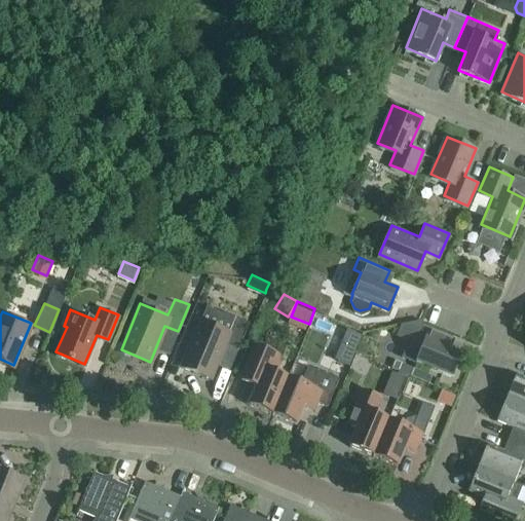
[(235,313),(229,329),(200,318),(182,364),(211,376),(225,340),(238,345),(250,320),(235,313)]
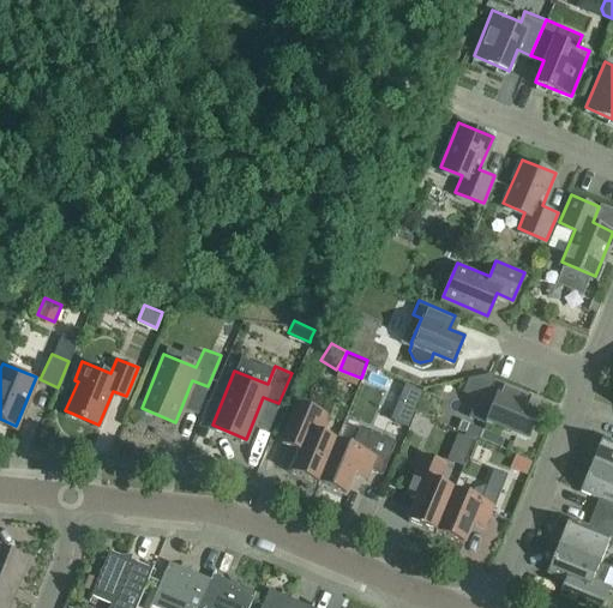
[(362,383),(385,392),(392,377),(370,367),(362,383)]
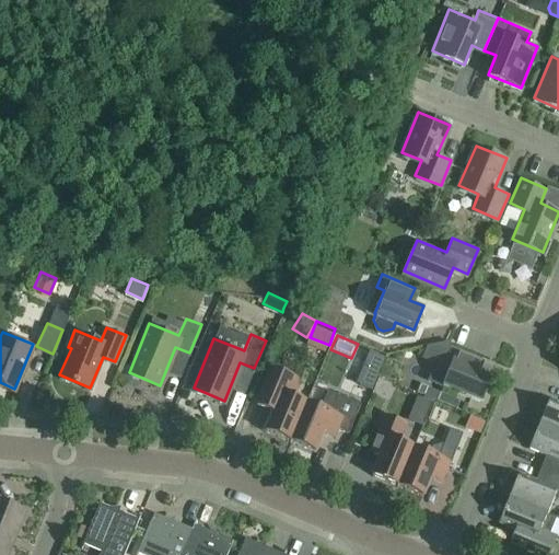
[(450,339),(429,343),(427,349),(452,360),(443,383),(482,400),(491,376),(475,369),(480,357),(451,344),(450,339)]
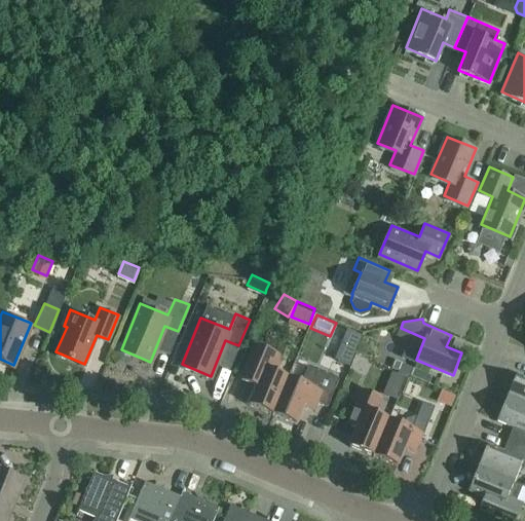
[(347,326),(341,341),(355,347),(362,331),(347,326)]
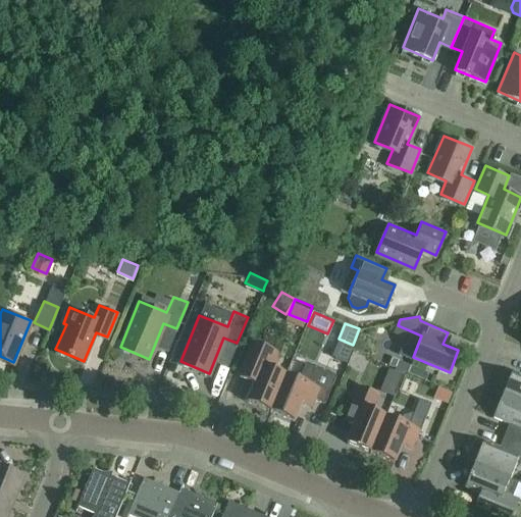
[(285,372),(272,367),(279,351),(253,341),(239,376),(254,382),(247,399),(271,409),(285,372)]
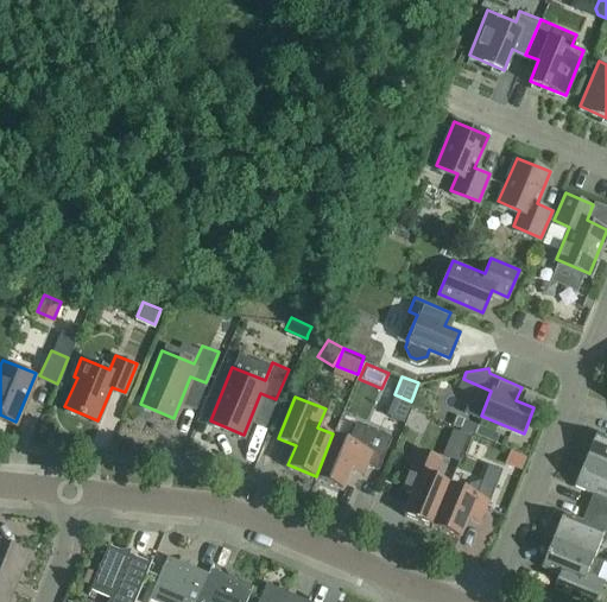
[(333,433),(316,476),(353,490),(361,473),(371,476),(374,466),(383,468),(396,437),(358,422),(351,441),(333,433)]
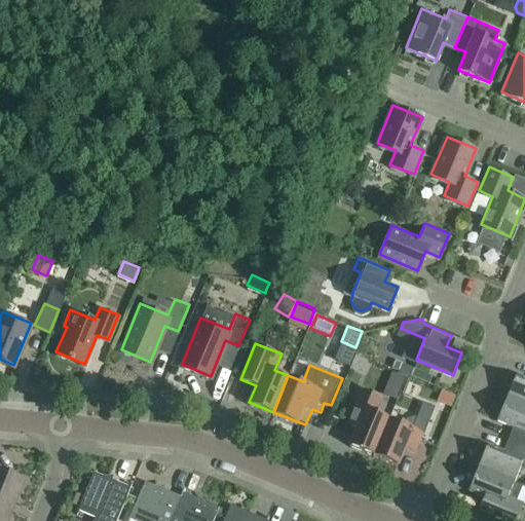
[(392,368),(389,375),(402,381),(405,373),(392,368)]
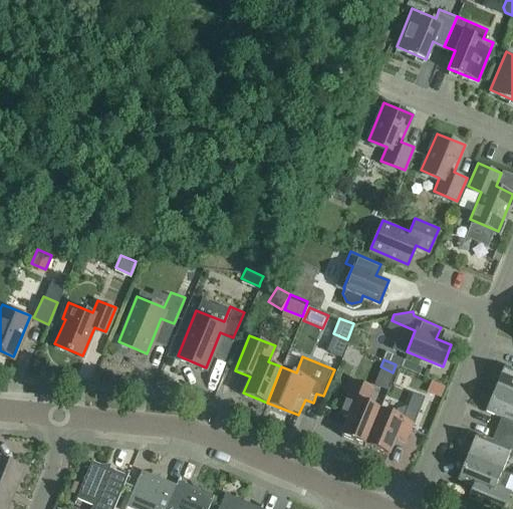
[(496,385),(512,393),(512,365),(505,362),(496,385)]
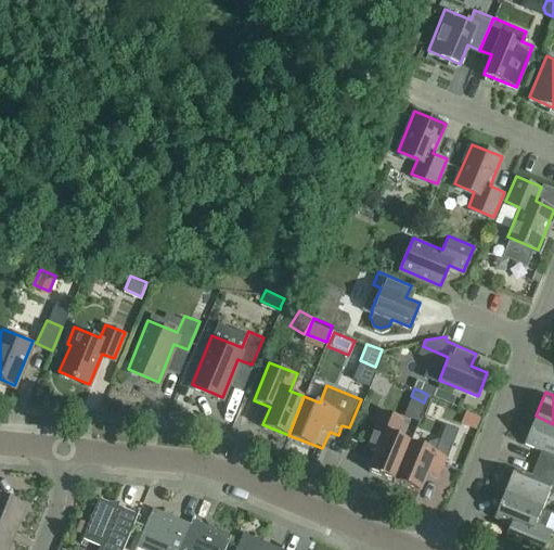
[(410,439),(397,434),(404,418),(379,408),(364,446),(376,450),(369,468),(395,478),(410,439)]
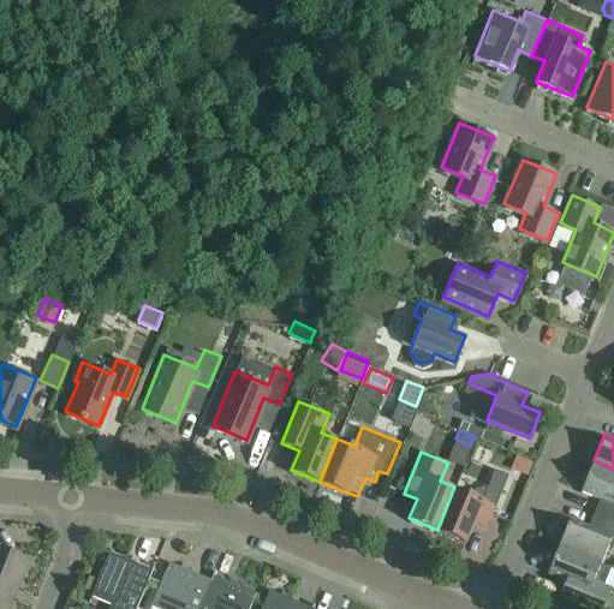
[(602,512),(613,517),(613,470),(594,460),(582,488),(607,499),(602,512)]
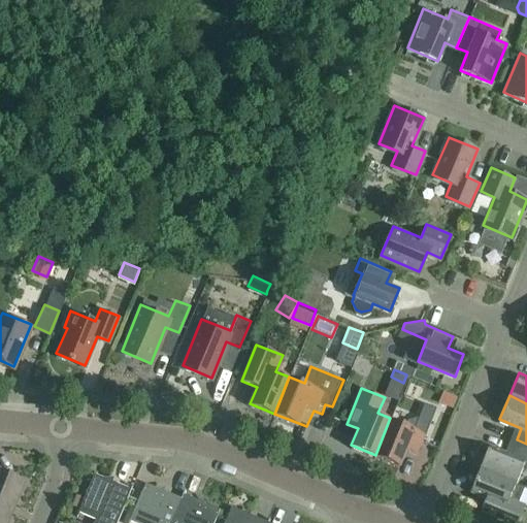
[(390,418),(375,455),(399,465),(405,449),(417,453),(436,405),(425,400),(419,415),(417,413),(406,417),(404,424),(390,418)]
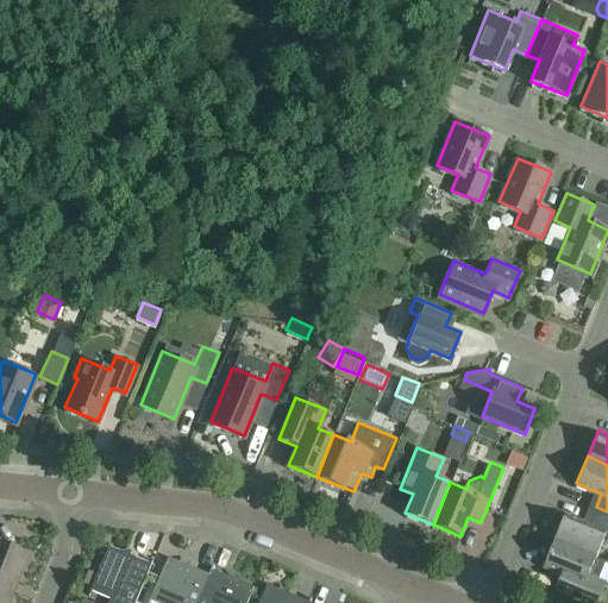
[(565,510),(553,538),(595,554),(602,536),(607,539),(607,512),(596,507),(590,521),(565,510)]
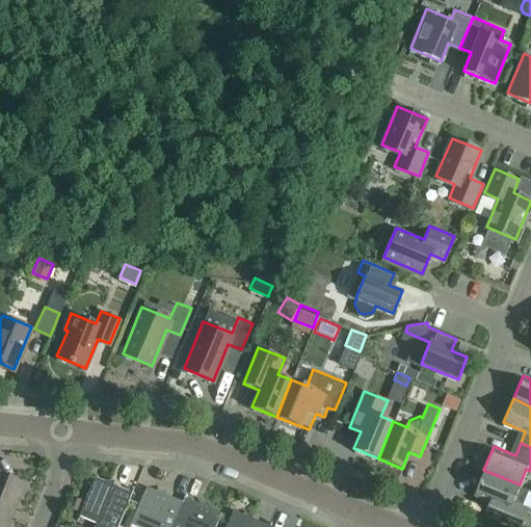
[(520,484),(483,470),(474,493),(496,502),(490,515),(521,526),(529,507),(522,504),(528,488),(520,484)]
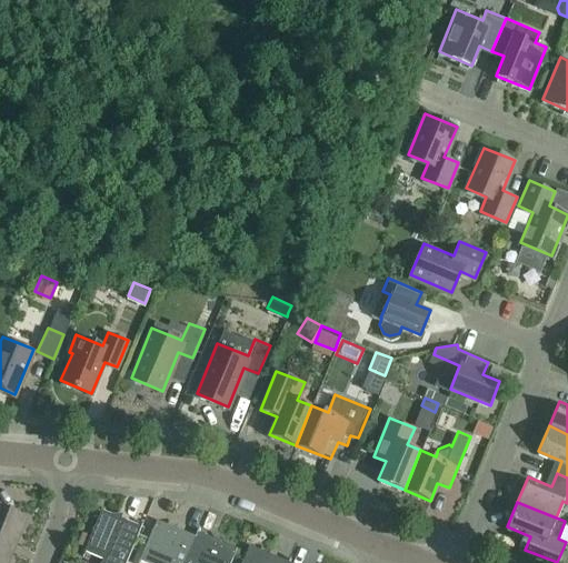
[(7,562),(27,515),(0,503),(0,562),(7,562)]
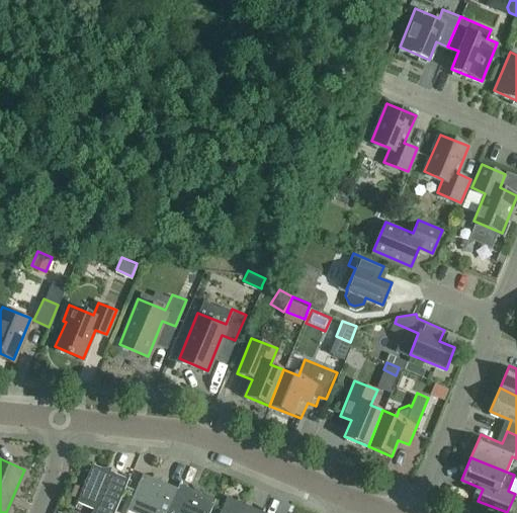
[(92,462),(75,503),(77,504),(78,500),(94,506),(90,512),(113,512),(131,474),(128,473),(125,481),(113,476),(114,472),(92,462)]
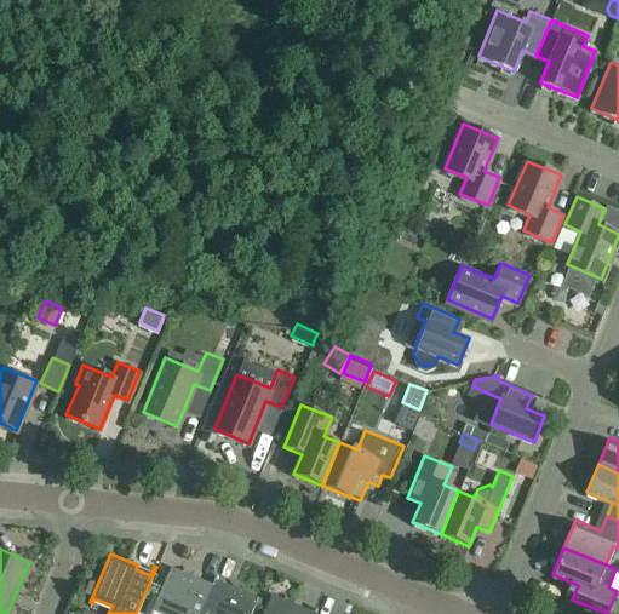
[(200,613),(218,572),(217,572),(211,587),(195,581),(198,575),(171,564),(150,613),(152,613),(154,609),(165,613),(200,613)]
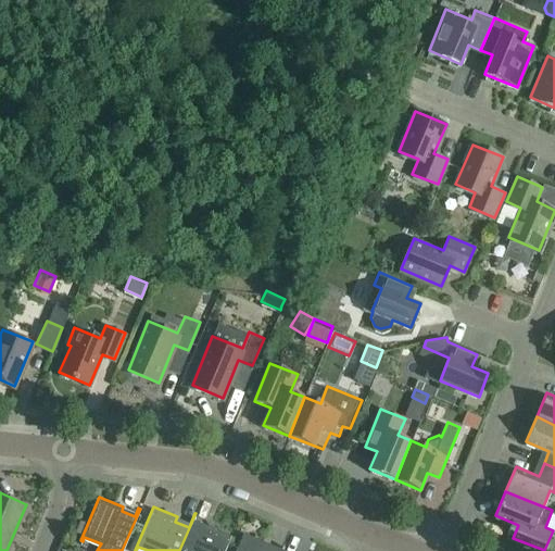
[(179,550),(224,550),(231,534),(207,523),(205,528),(192,523),(196,514),(196,513),(179,550)]
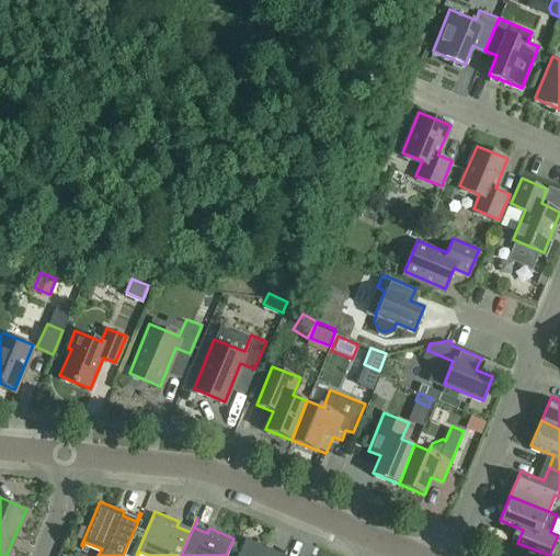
[(283,555),(286,548),(286,547),(282,555),(280,555),(269,552),(271,546),(247,536),(238,555),(283,555)]
